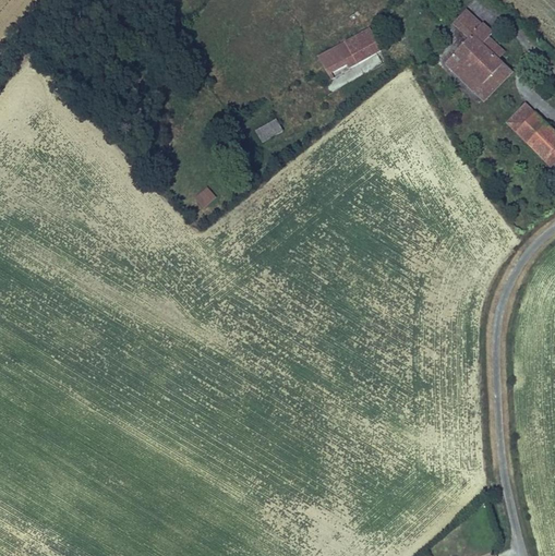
[(497,56),(502,51),(462,13),(451,24),(468,40),(444,65),(474,94),(499,67),(493,61),(479,47),(483,43),(497,56)]
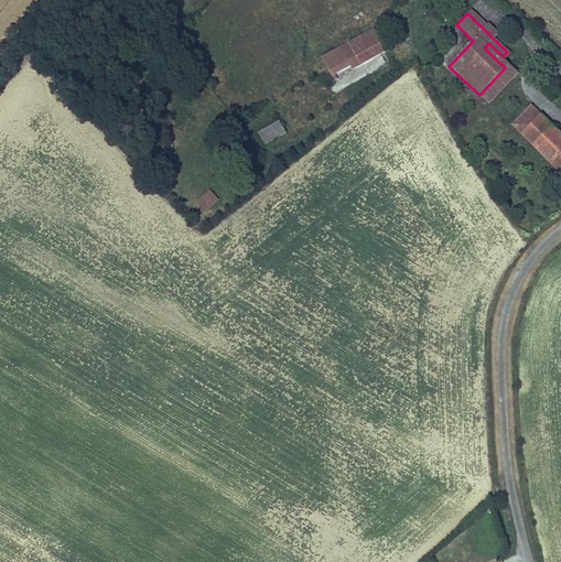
[(346,62),(369,50),(373,56),(380,52),(370,32),(320,58),(328,74),(347,64),(346,62)]
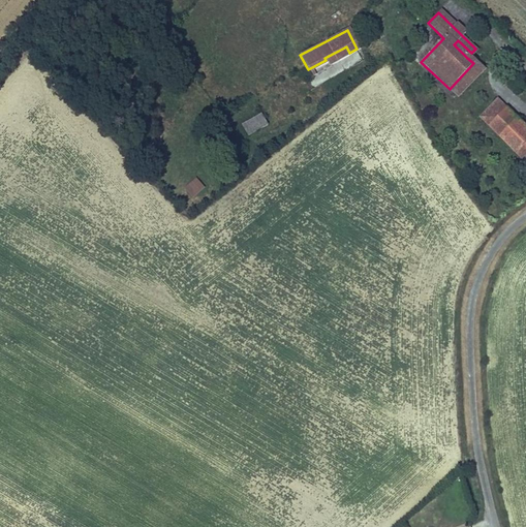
[(467,58),(471,53),(458,40),(454,44),(467,58)]
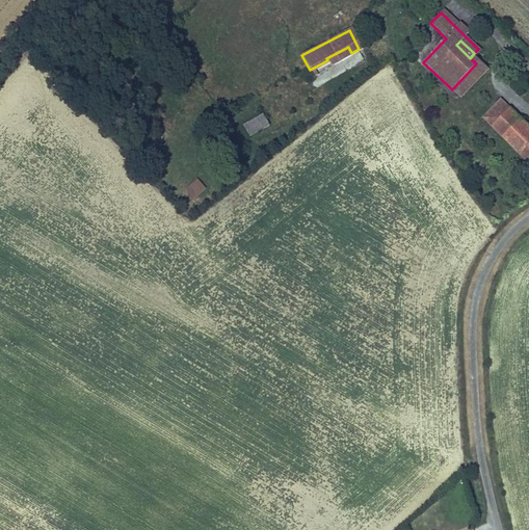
[(329,64),(351,53),(348,47),(326,58),(327,60),(329,64)]
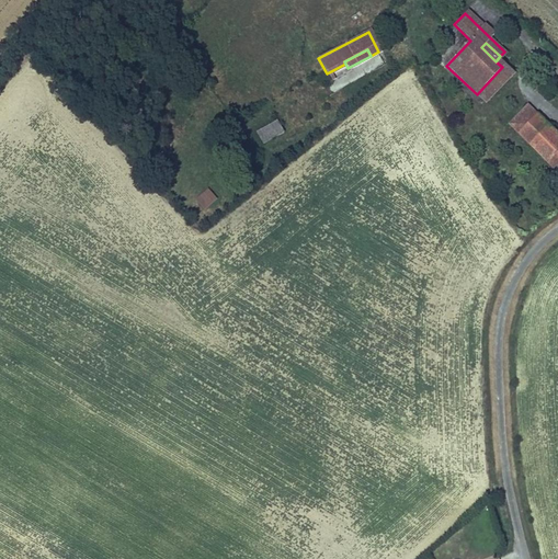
[(477,94),(485,101),(510,75),(502,67),(477,94)]
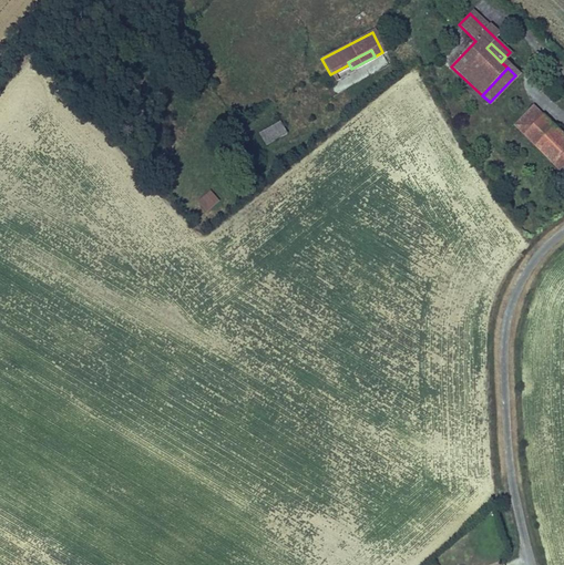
[(514,125),(522,133),(541,114),(533,106),(514,125)]
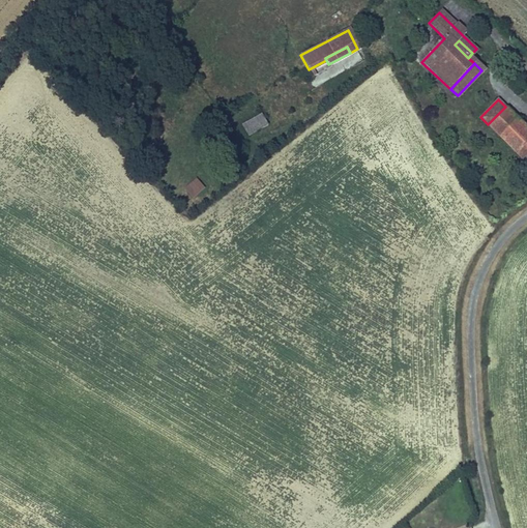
[(523,159),(526,154),(526,127),(505,107),(488,124),(523,159)]
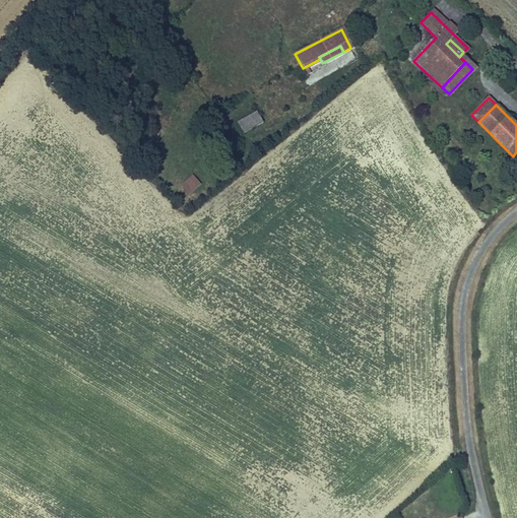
[(243,131),(260,120),(255,111),(237,121),(243,131)]
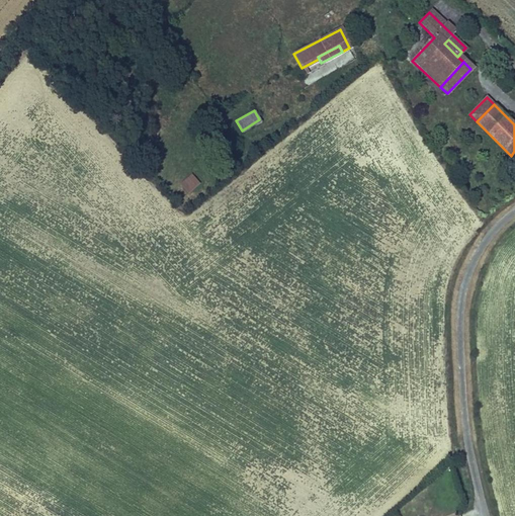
[(196,183),(190,175),(180,183),(186,190),(196,183)]
